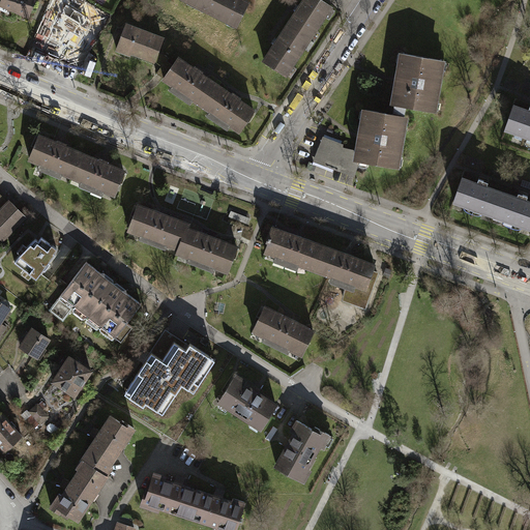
[(0,0),(0,5),(26,18),(33,0),(0,0)]
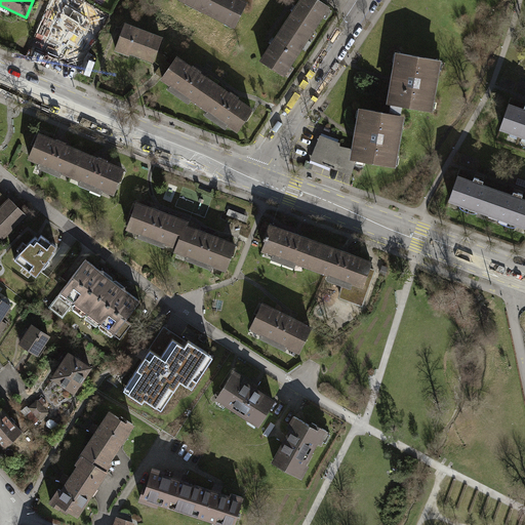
[(192,0),(241,18),(247,0),(192,0)]
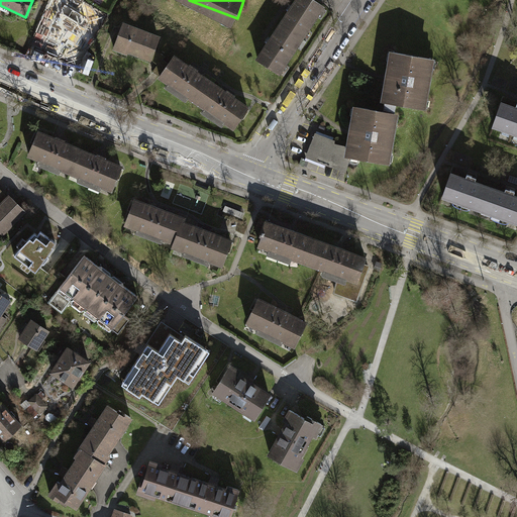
[(270,43),(259,61),(283,76),(327,7),(316,0),(297,0),(293,7),(276,34),(270,43)]
